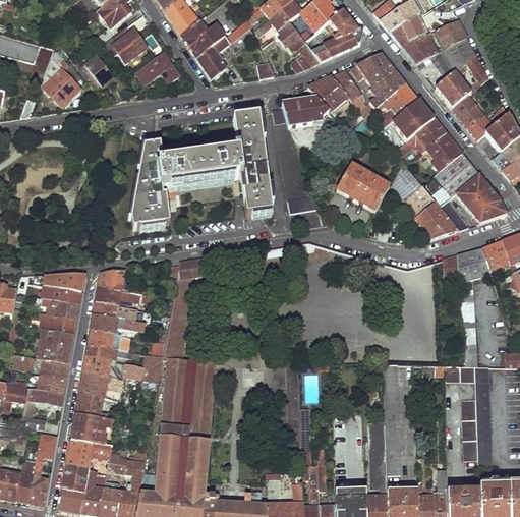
[(97,10),(111,29),(132,12),(125,3),(129,0),(110,0),(102,6),(97,10)]
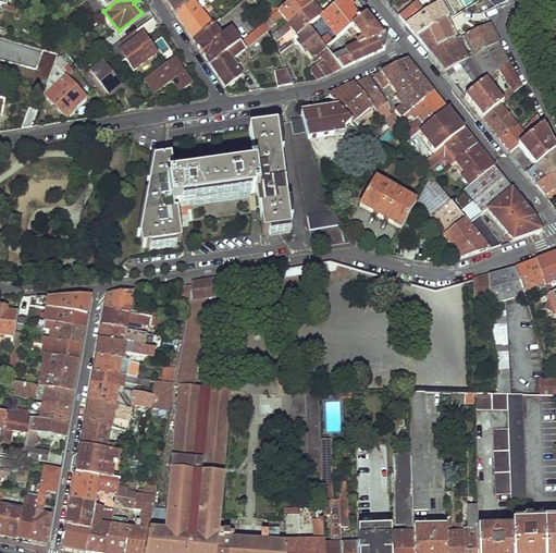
[(169,0),(177,12),(192,0),(169,0)]
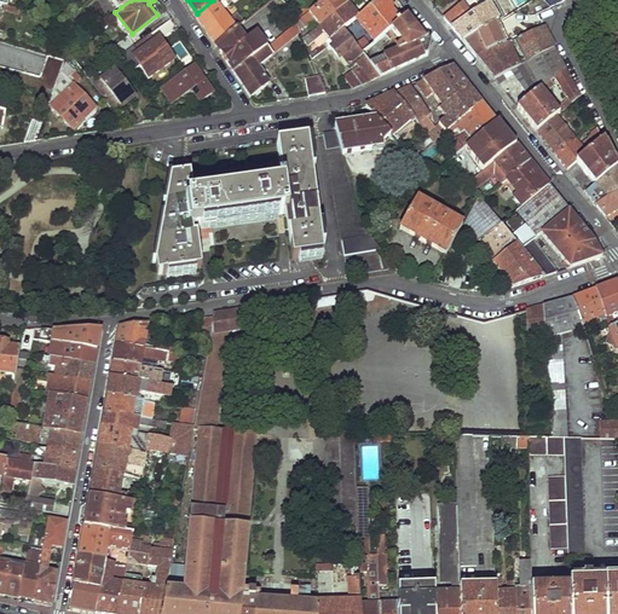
[(207,28),(217,42),(237,25),(219,0),(213,0),(197,13),(207,28)]
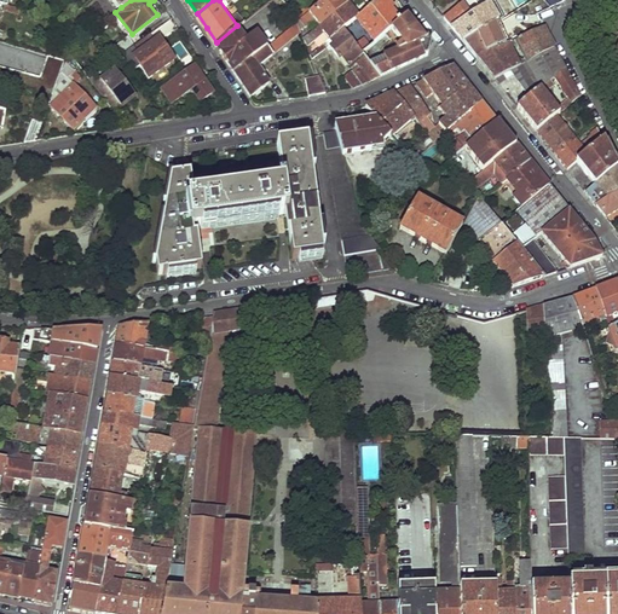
[(321,0),(298,18),(300,27),(313,17),(318,22),(347,0),(321,0)]
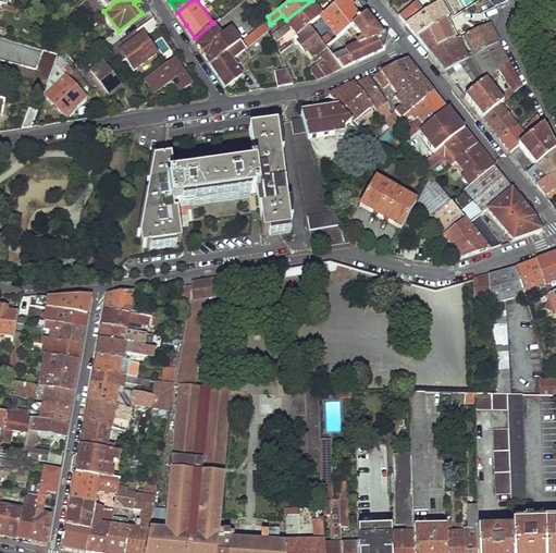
[(272,32),(275,40),(293,27),(296,32),(309,22),(321,12),(312,0),(286,20),(272,32)]
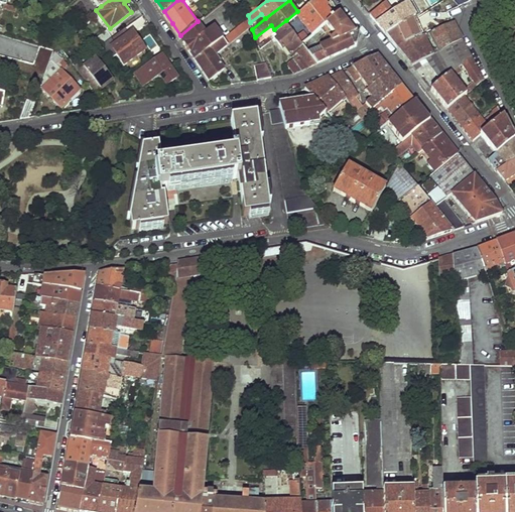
[(310,0),(297,11),(313,30),(334,15),(325,5),(327,2),(325,0),(310,0)]
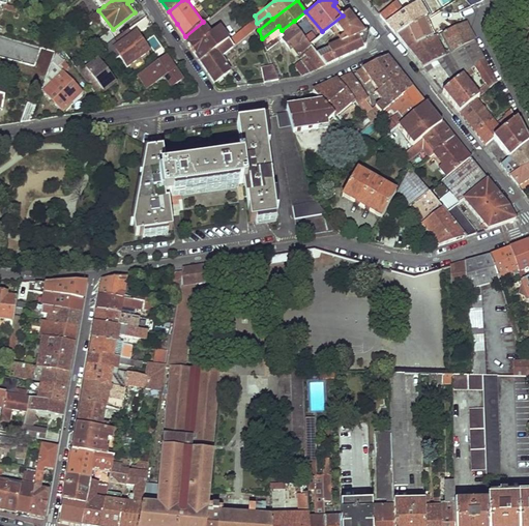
[(380,11),(386,20),(414,2),(416,0),(406,0),(402,3),(399,0),(394,0),(380,11)]
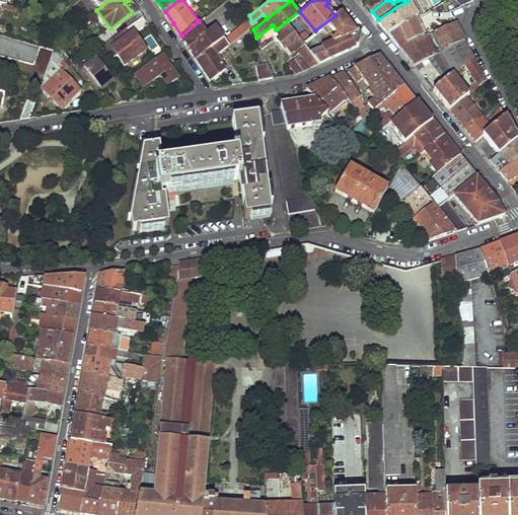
[(378,19),(387,30),(414,15),(432,5),(429,0),(412,10),(405,2),(378,19)]
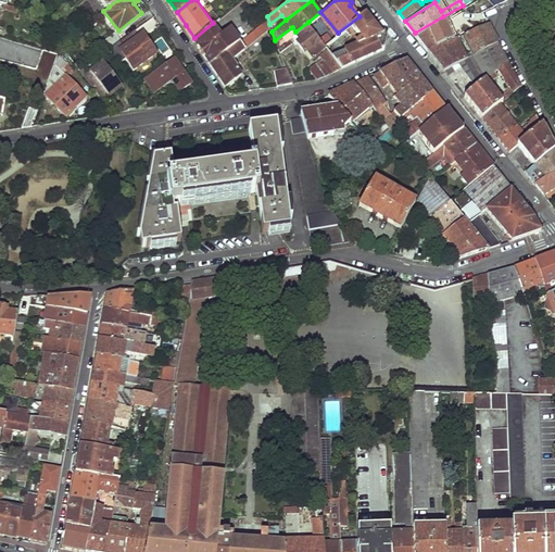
[(332,37),(325,42),(326,45),(328,48),(342,65),(386,47),(389,35),(368,9),(360,16),(338,33),(332,37)]
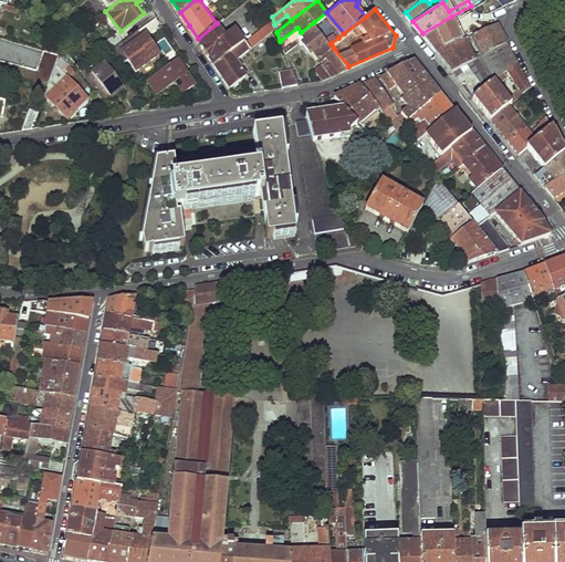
[(246,39),(215,63),(222,74),(230,85),(246,74),(234,59),(250,47),(249,44),(274,24),(272,17),(250,35),(246,39)]
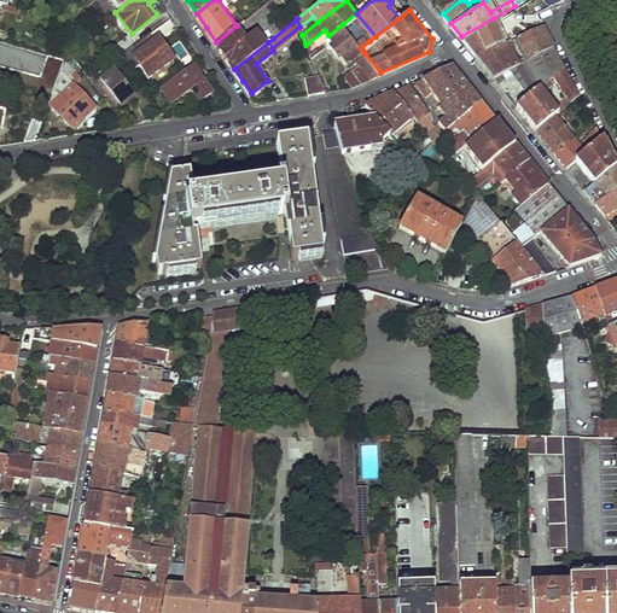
[(476,54),(504,41),(493,18),(461,36),(476,54)]
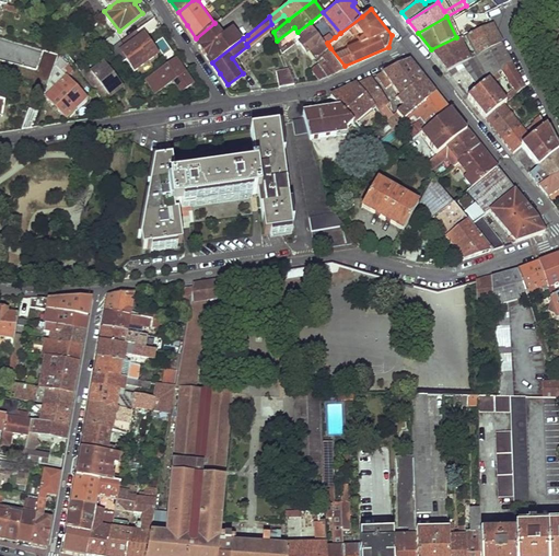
[(232,18),(229,21),(243,38),(247,35),(232,18)]
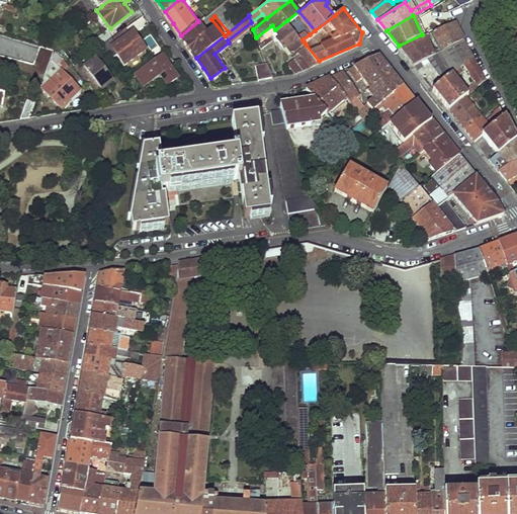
[(225,35),(211,19),(201,27),(198,21),(181,35),(189,47),(196,58),(225,35)]
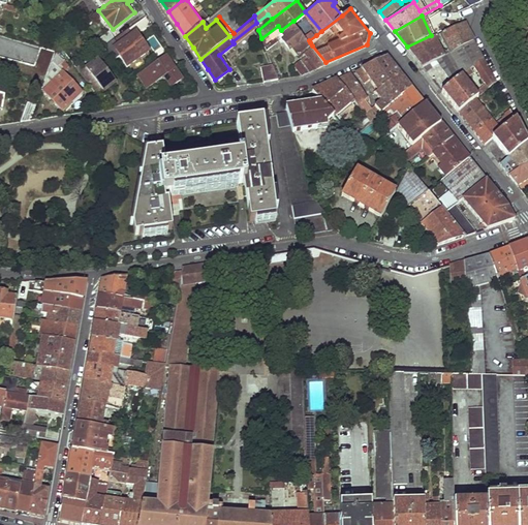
[(452,43),(454,48),(474,37),(464,20),(443,30),(452,43)]
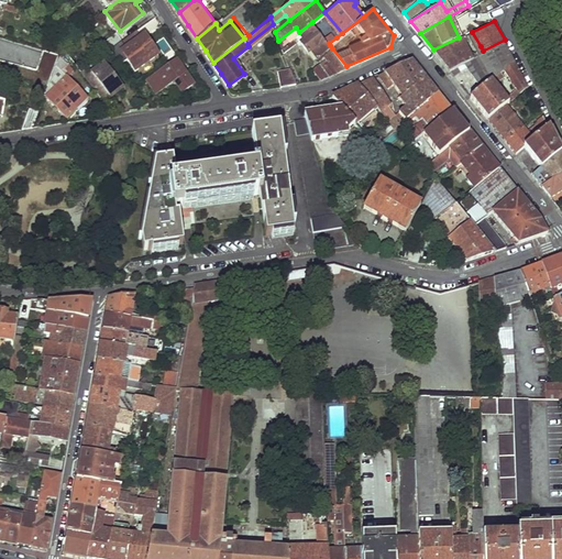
[(299,32),(297,34),(301,40),(302,39),(309,48),(312,46),(319,54),(328,47),(330,45),(329,43),(323,36),(312,22),(299,32)]
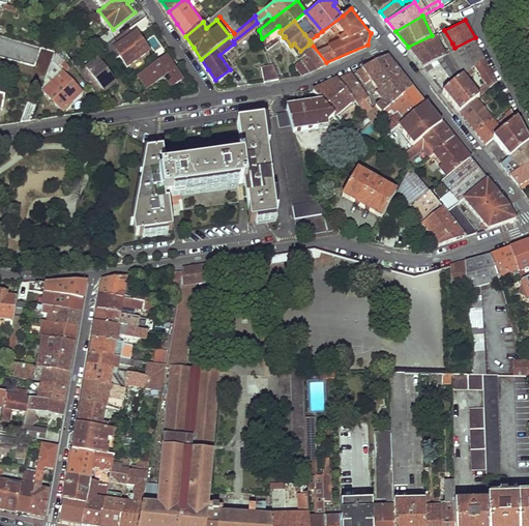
[(103,45),(115,36),(111,29),(97,37),(103,45)]
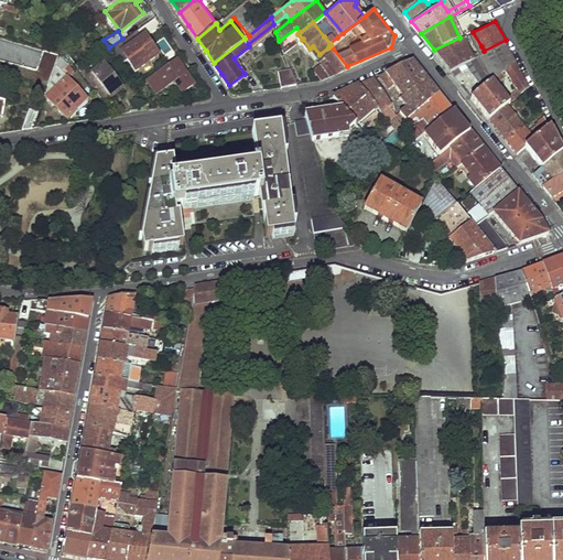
[(331,31),(324,36),(329,43),(337,38),(331,31)]
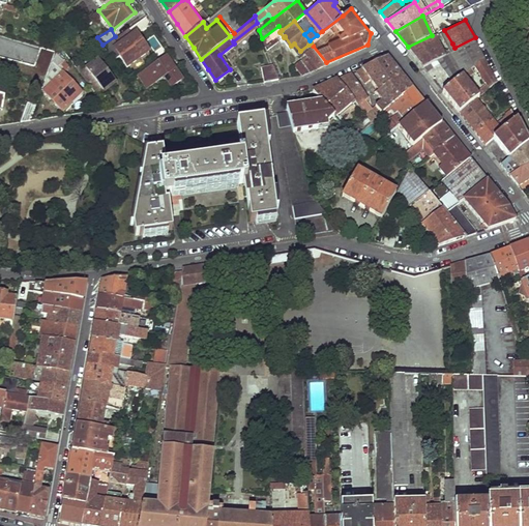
[(408,47),(423,64),(437,57),(444,54),(441,49),(436,38),(440,35),(439,32),(432,35),(408,47)]
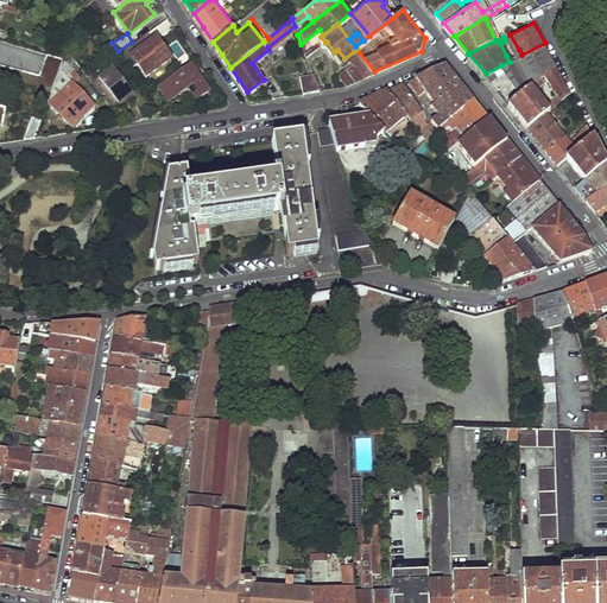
[(118,51),(124,59),(132,52),(145,69),(141,71),(144,76),(169,58),(153,38),(138,49),(132,42),(118,51)]
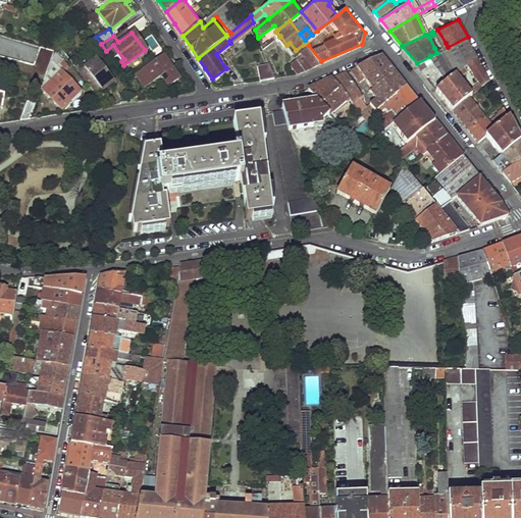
[(46,34),(43,42),(55,45),(56,42),(57,37),(46,34)]
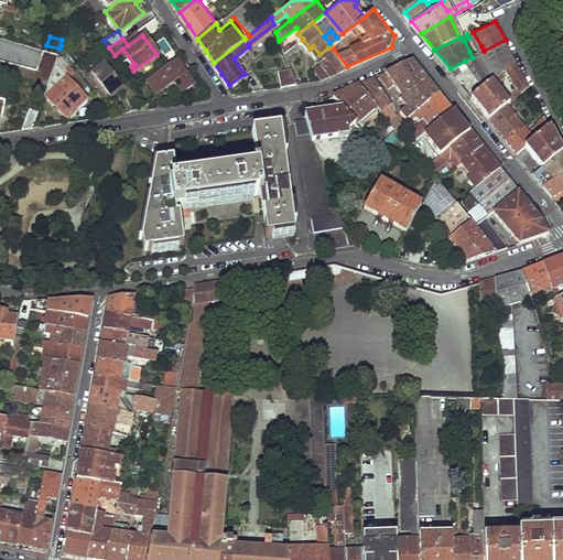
[(480,53),(494,75),(501,70),(506,66),(516,58),(506,40),(484,51),(480,53)]
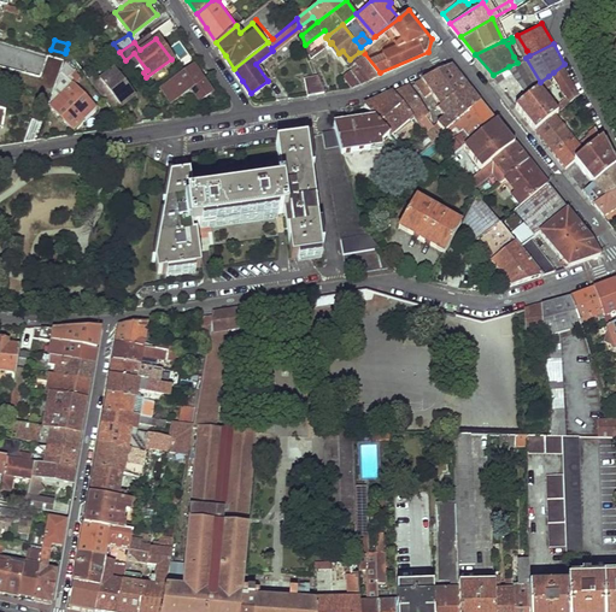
[(0,59),(0,77),(52,90),(65,53),(51,49),(50,49),(41,69),(0,59)]
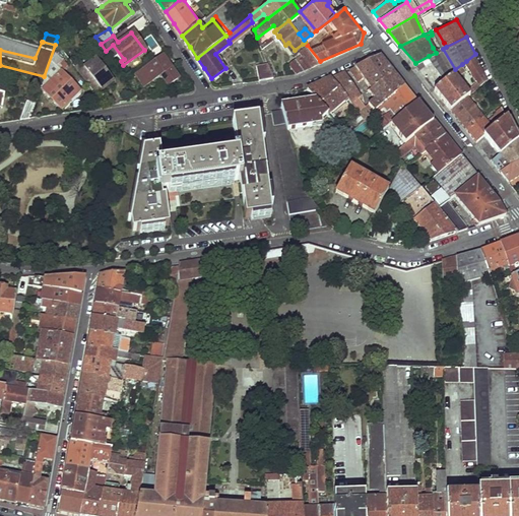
[(70,49),(63,42),(56,48),(44,85),(63,67),(69,61),(63,55),(70,49)]
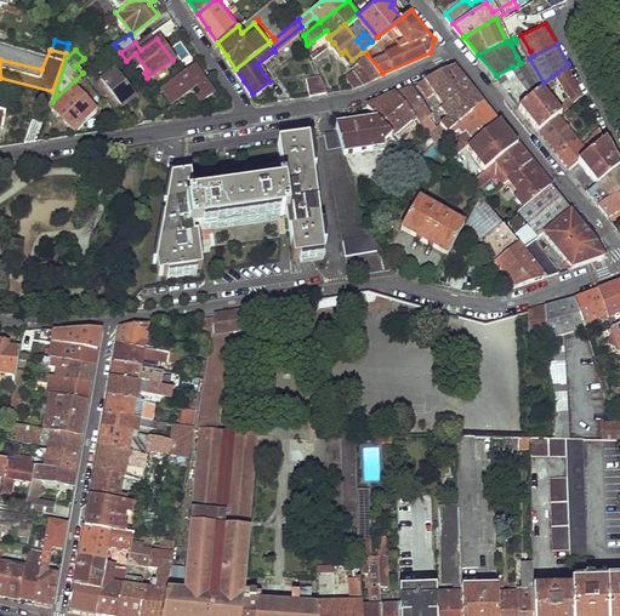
[(346,73),(353,85),(382,73),(367,53),(363,55),(359,58),(362,62),(346,73)]
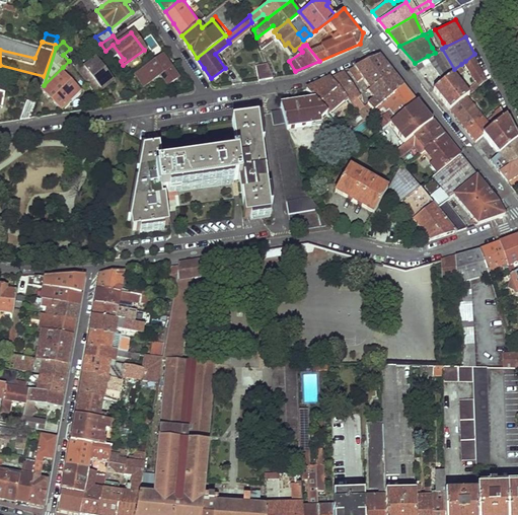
[(428,56),(444,78),(454,69),(442,49),(440,50),(435,53),(428,56)]
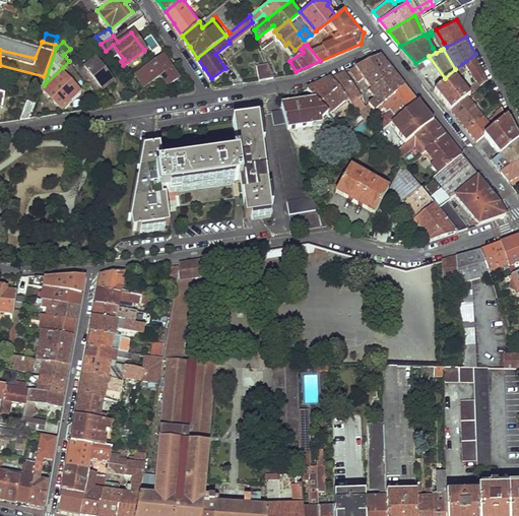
[(139,74),(146,83),(163,72),(171,82),(180,75),(164,53),(149,63),(151,65),(139,74)]
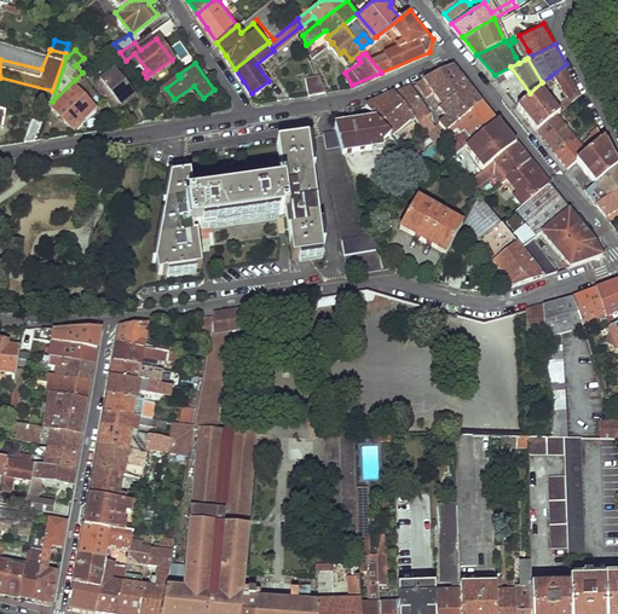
[(434,126),(428,131),(431,133),(437,139),(454,125),(483,99),(454,63),(417,81),(428,96),(433,91),(443,104),(439,108),(448,116),(434,126)]
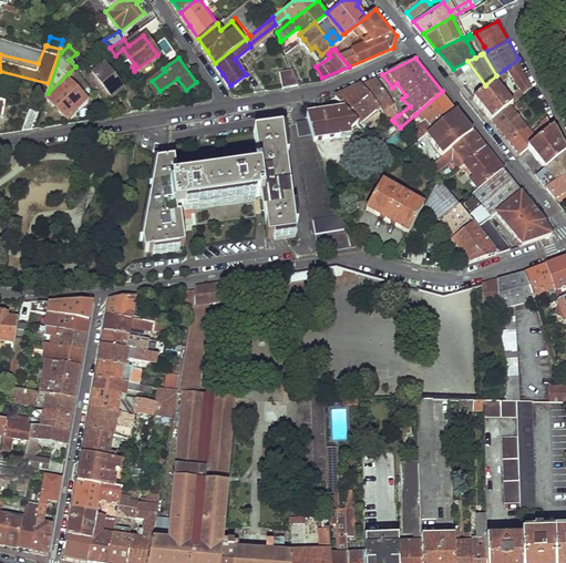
[(90,64),(83,70),(104,99),(111,94),(112,95),(127,84),(110,59),(94,71),(90,64)]
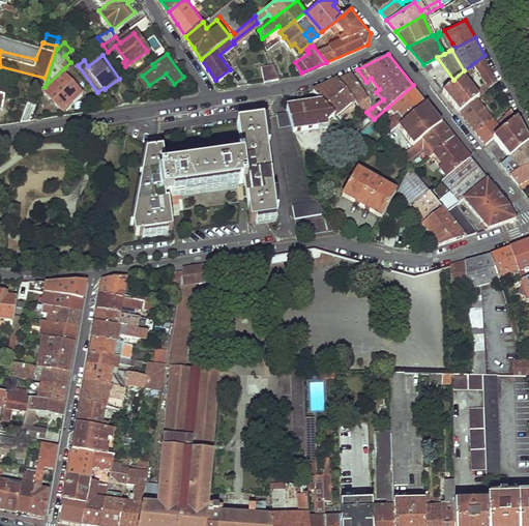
[(443,89),(460,111),(477,96),(498,80),(485,55),(475,62),(487,81),(476,89),(466,77),(474,68),(471,65),(464,70),(453,80),(443,89)]
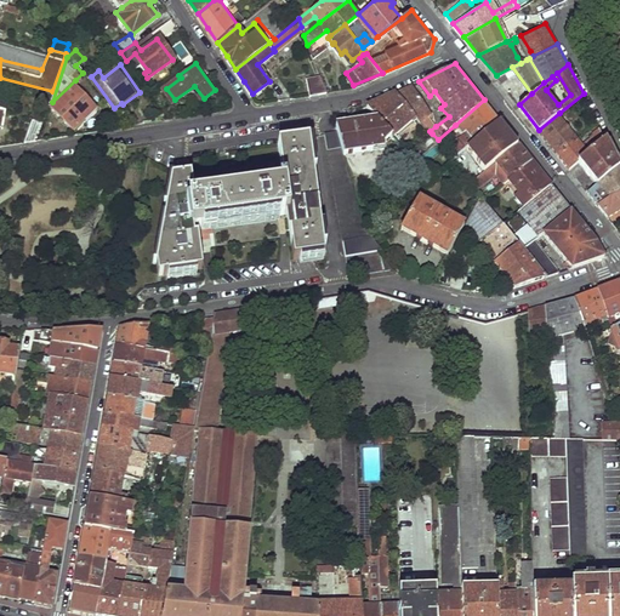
[(306,77),(310,92),(326,90),(318,73),(306,77)]
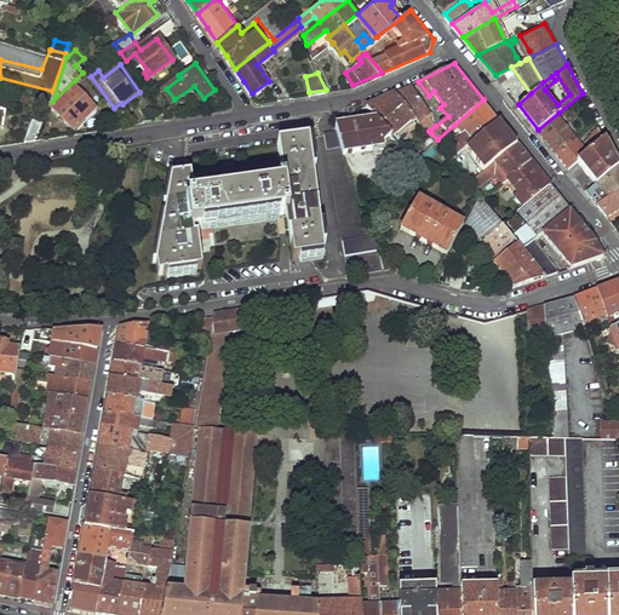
[(50,103),(72,127),(97,104),(75,80),(52,102),(50,103)]
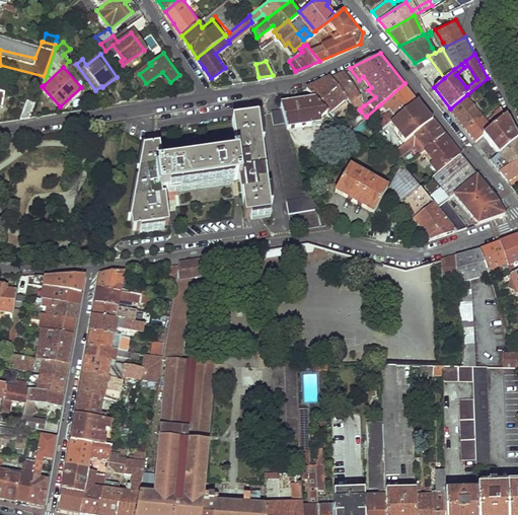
[(359,109),(364,105),(358,95),(360,93),(344,70),(331,76),(348,96),(352,101),(359,109)]
